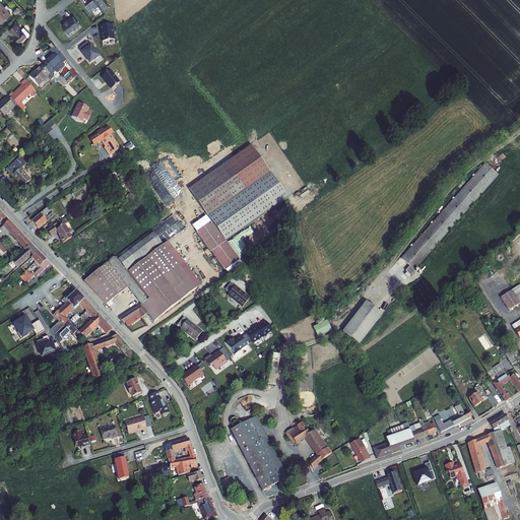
[(0,0),(0,18),(2,20),(11,11),(0,0)]
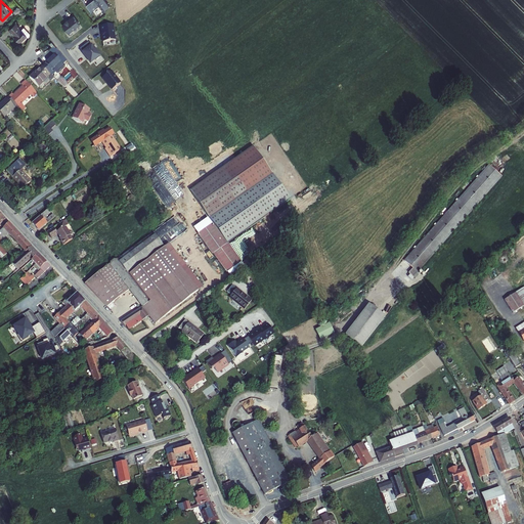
[(92,0),(85,6),(90,12),(100,5),(103,9),(108,6),(103,0),(92,0)]
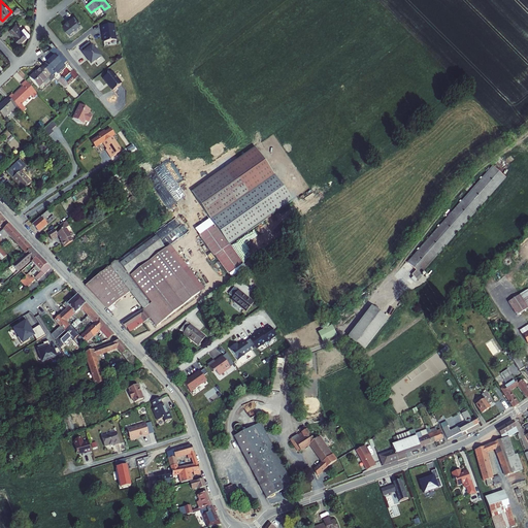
[(66,23),(62,25),(68,33),(79,24),(73,17),(67,21),(65,22),(66,23)]
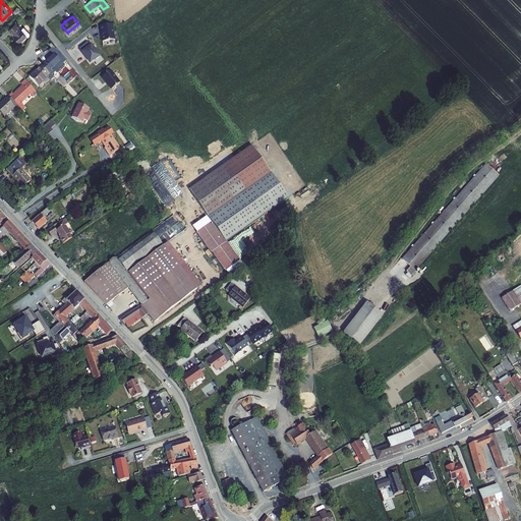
[(20,22),(18,19),(9,27),(12,31),(13,30),(15,31),(16,32),(15,34),(21,40),(27,33),(30,35),(31,31),(24,24),(20,27),(18,24),(20,22)]
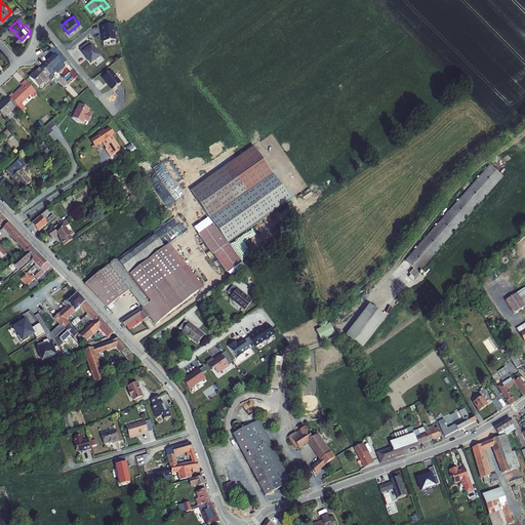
[(113,25),(99,27),(101,33),(102,33),(103,36),(102,37),(103,42),(115,40),(113,25)]
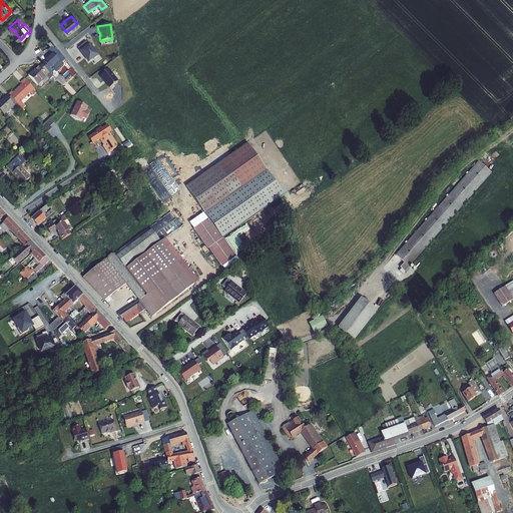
[(86,41),(78,47),(80,51),(83,54),(85,57),(88,61),(93,58),(97,55),(89,44),(86,41)]
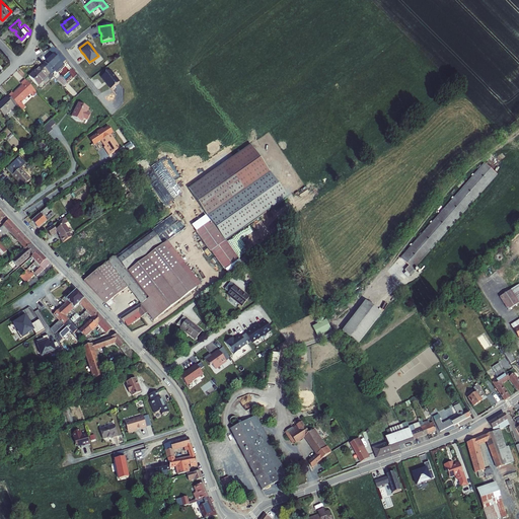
[(44,65),(41,68),(48,75),(51,72),(49,71),(52,69),(55,71),(61,65),(53,55),(43,64),(44,65)]
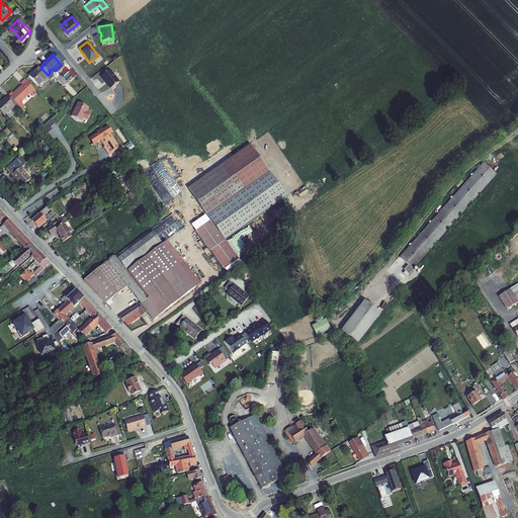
[(26,78),(35,88),(46,79),(45,77),(48,75),(40,68),(37,71),(37,70),(33,73),(33,72),(26,78)]
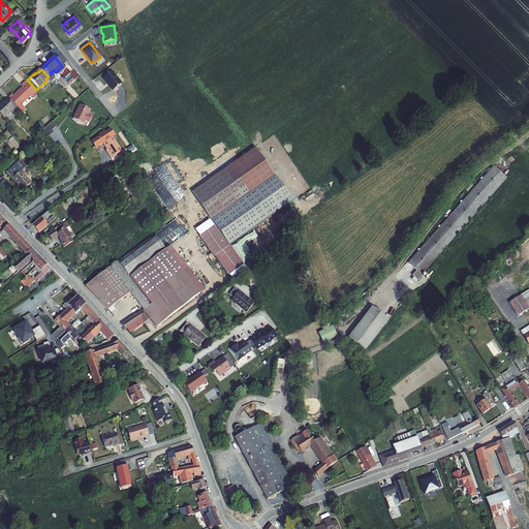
[(112,71),(103,79),(106,83),(107,83),(109,85),(113,91),(121,84),(112,71)]
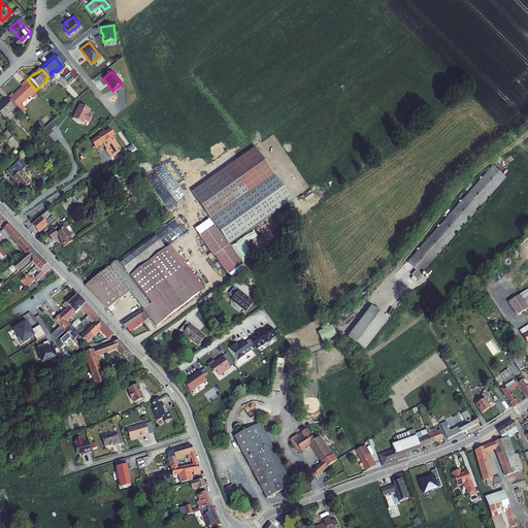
[(8,99),(9,99),(17,107),(19,110),(23,107),(21,105),(35,93),(25,83),(22,87),(23,88),(13,97),(11,96),(8,99)]
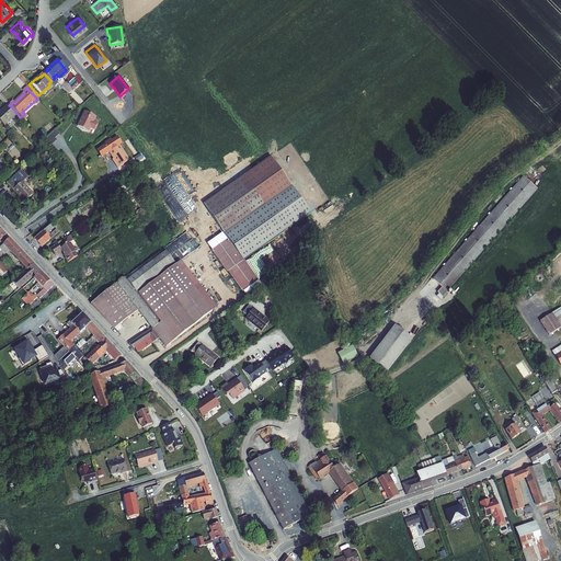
[(0,113),(0,123),(4,127),(18,114),(10,105),(0,113)]
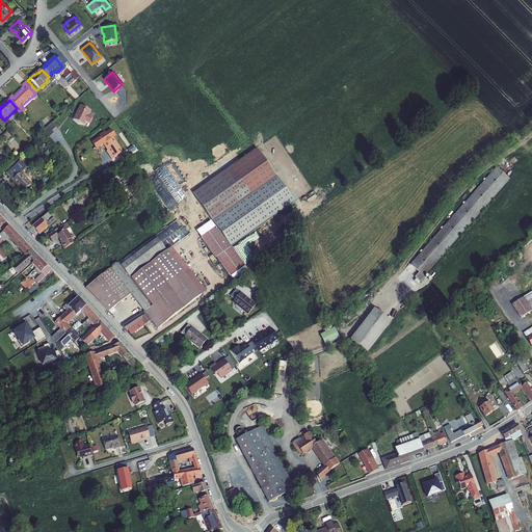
[(91,111),(81,105),(73,120),(75,121),(78,124),(82,124),(83,125),(85,122),(89,124),(92,117),(88,115),(91,111)]
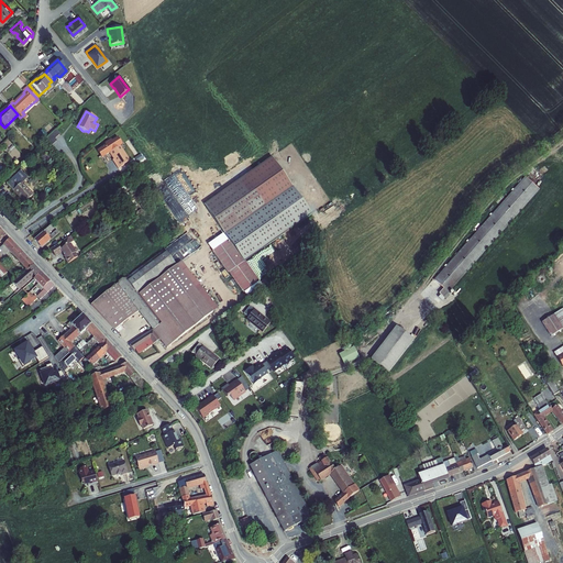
[(106,144),(97,151),(98,152),(99,152),(101,155),(105,153),(106,155),(109,152),(117,163),(116,164),(118,168),(130,159),(120,145),(119,146),(114,139),(112,141),(111,139),(105,143),(106,144)]
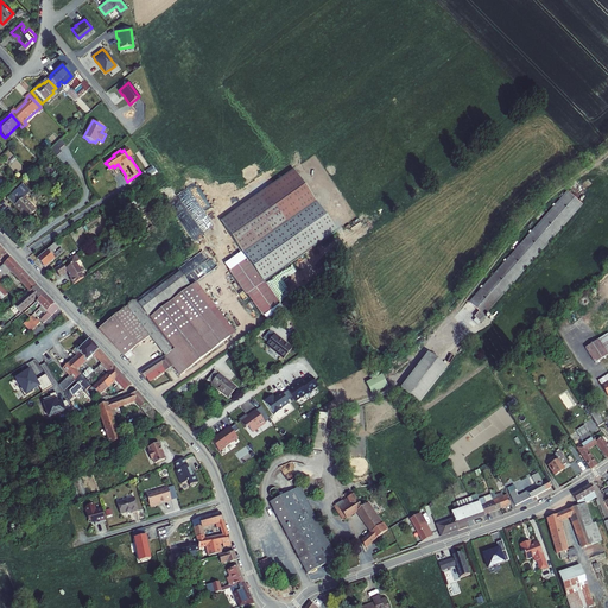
[(292,168),(220,217),(265,278),(335,228),(292,168)]
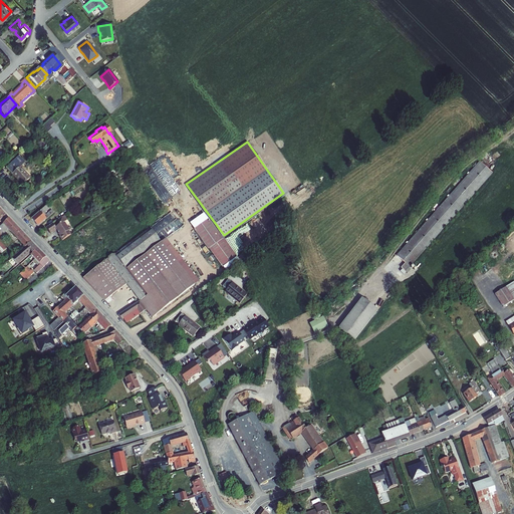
[(4,169),(20,186),(28,179),(19,168),(23,164),(17,157),(4,169)]
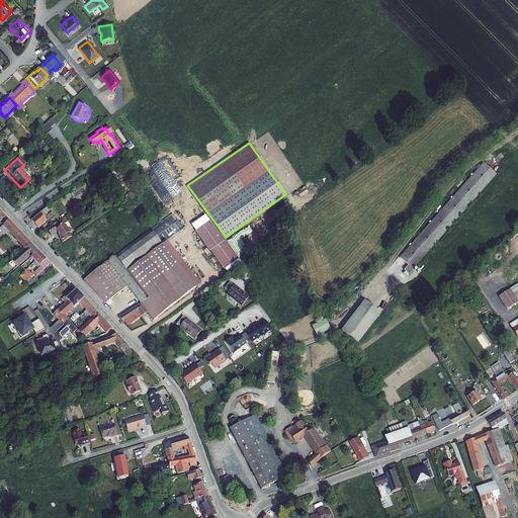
[(482,164),(457,191),(473,198),(495,175),(482,164)]
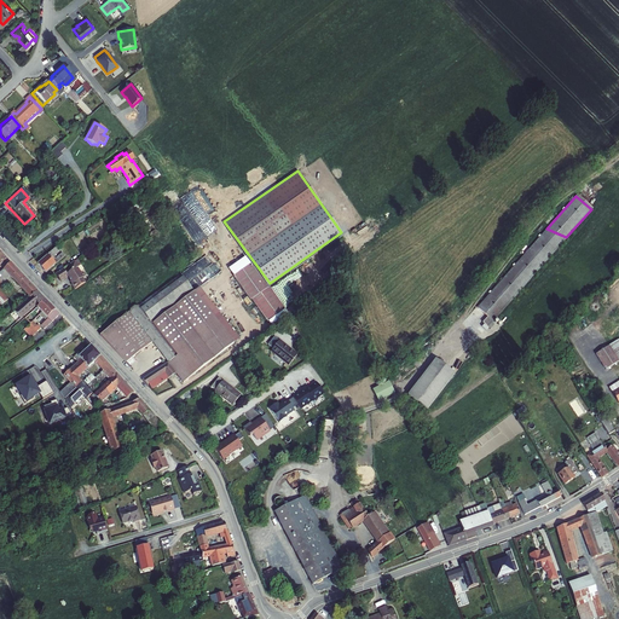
[(566,237),(547,229),(475,310),(485,318),(480,323),(486,328),(566,237)]
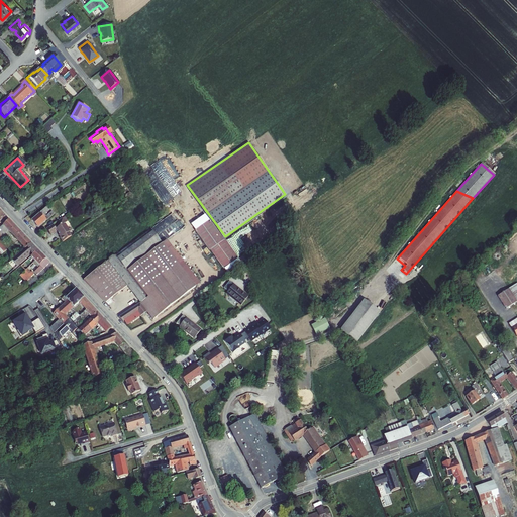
[(33,216),(40,224),(57,210),(54,207),(46,213),(44,212),(53,205),(49,202),(33,216)]
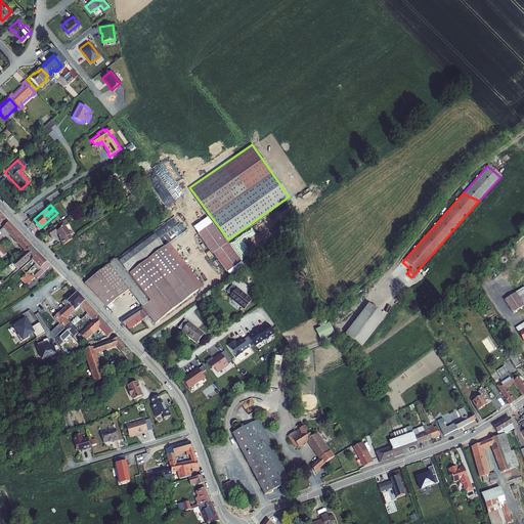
[(207,216),(193,226),(212,251),(213,250),(225,241),(207,216)]
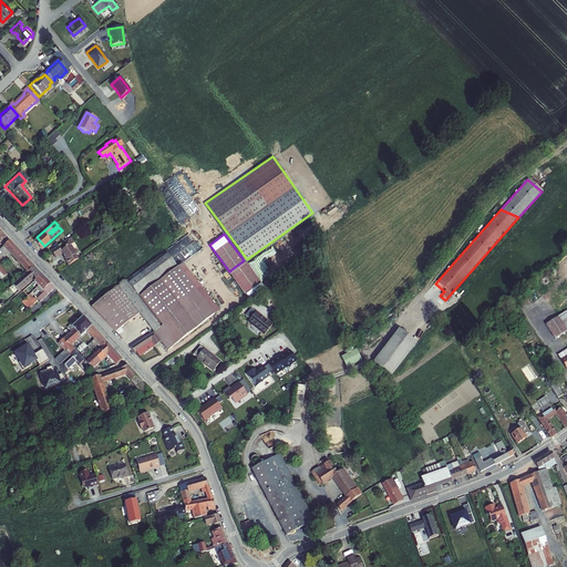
[(66,259),(69,261),(79,255),(76,251),(78,251),(71,241),(72,241),(69,236),(63,239),(66,245),(62,248),(59,243),(52,247),(57,255),(63,250),(66,255),(68,255),(69,257),(66,259)]
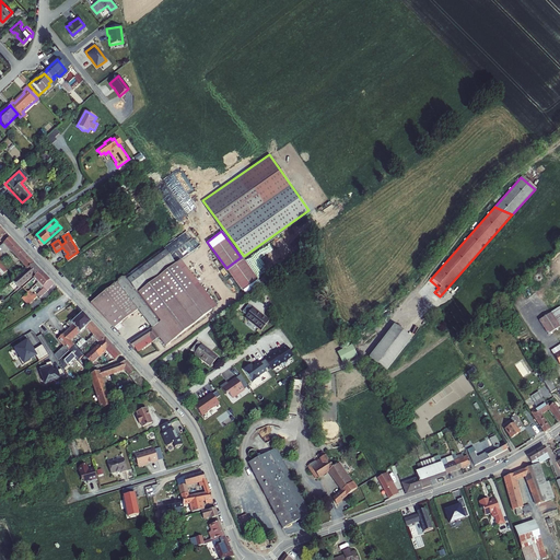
[(0,249),(1,248),(3,246),(10,252),(7,255),(12,261),(13,260),(14,263),(18,260),(23,254),(7,237),(0,242),(0,269),(2,268),(0,266),(0,249)]
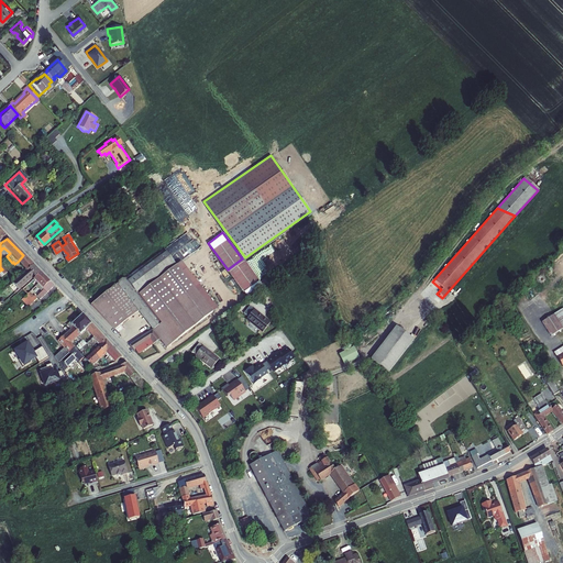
[(151,311),(154,315),(157,311),(163,319),(152,327),(161,337),(167,345),(217,306),(169,243),(124,276),(151,311)]
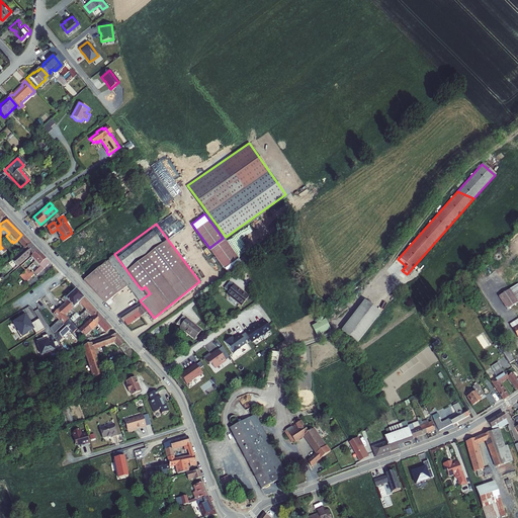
[(21,235),(16,241),(19,244),(24,238),(21,235)]
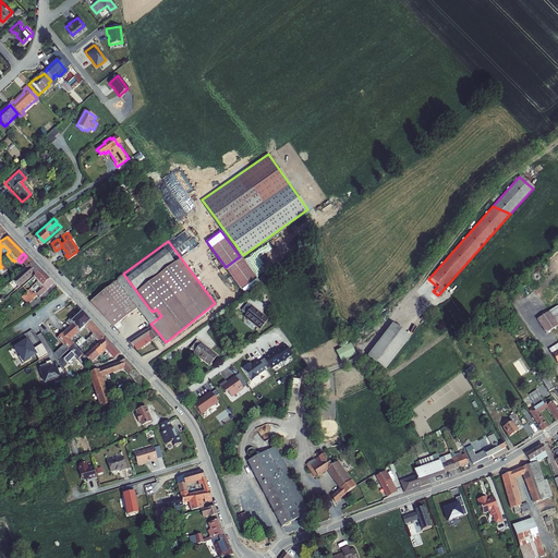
[(240,256),(227,266),(245,292),(257,283),(261,281),(241,255),(240,256)]
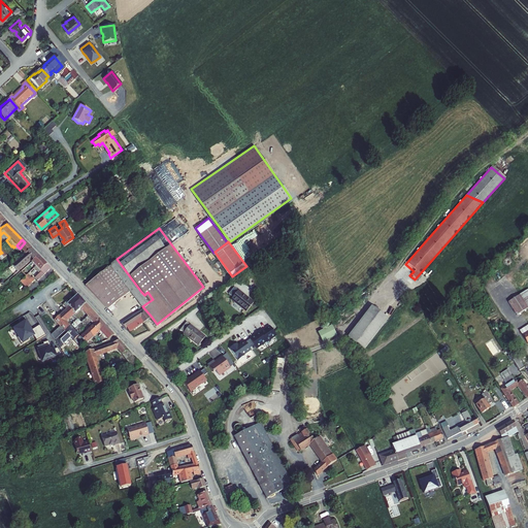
[(29,248),(25,242),(20,249),(23,253),(29,248)]
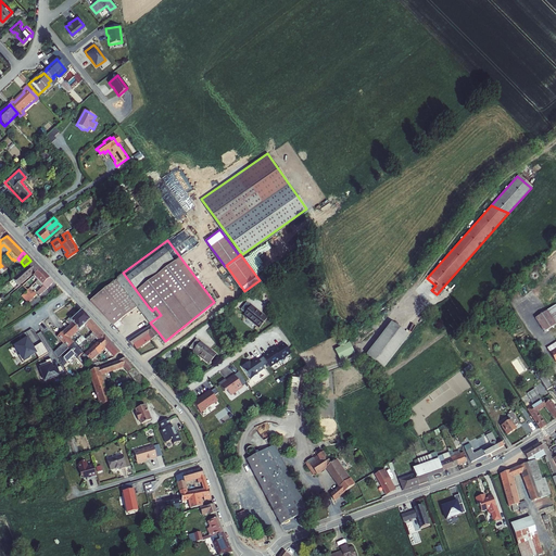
[(38,267),(30,261),(24,266),(11,278),(16,283),(19,282),(21,280),(29,273),(30,274),(38,267)]
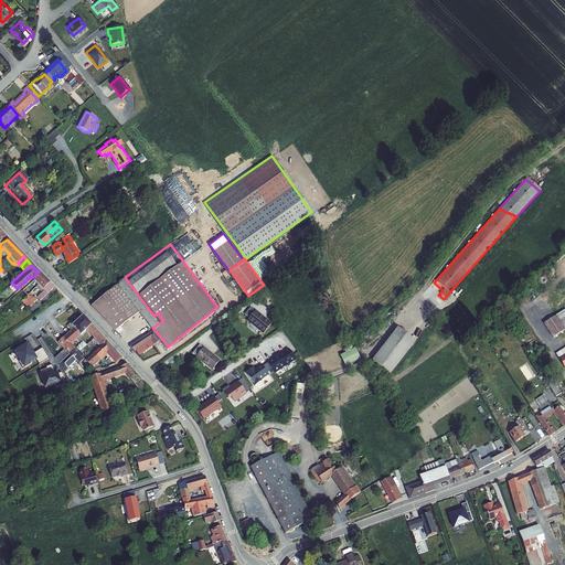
[(39,272),(31,278),(36,284),(43,276),(39,272)]
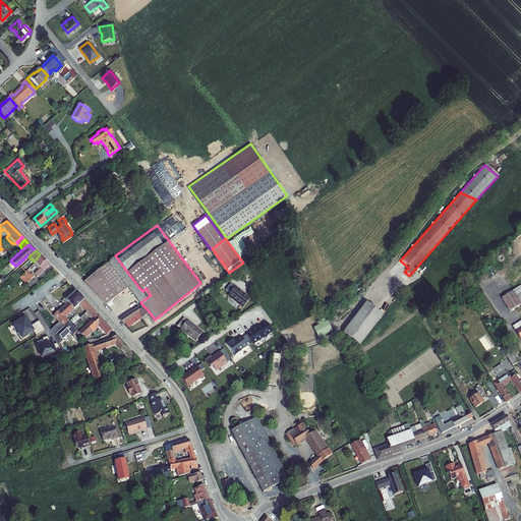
[(45,259),(40,254),(34,262),(38,266),(45,259)]
